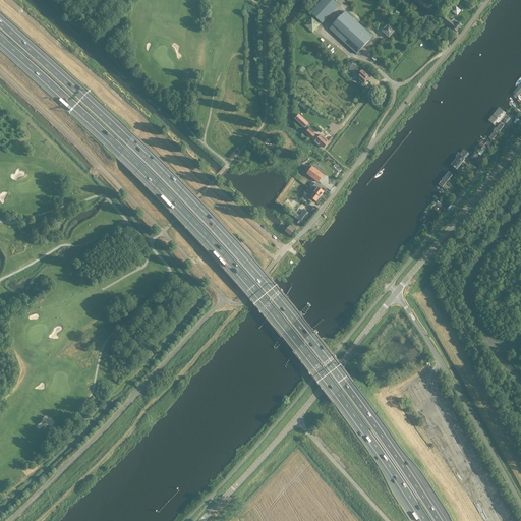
[(339,5),(333,0),(322,0),(310,12),(323,23),(339,5)]
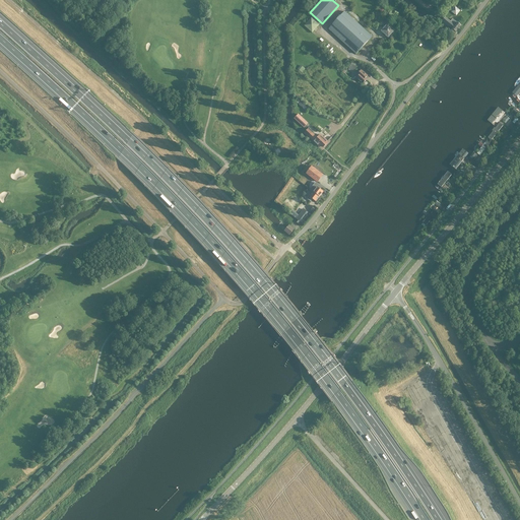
[(451,11),(457,15),(461,10),(455,6),(451,11)]
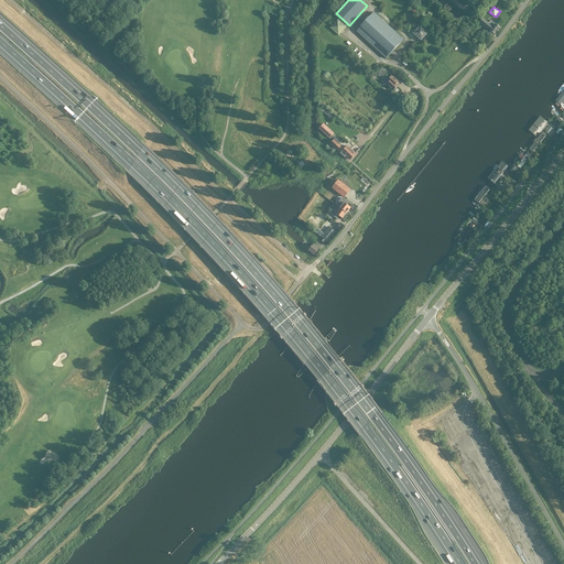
[(403,40),(373,12),(357,32),(386,58),(403,40)]
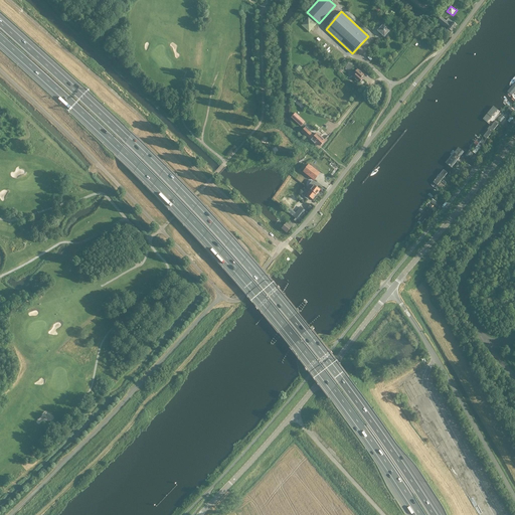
[(309,32),(316,24),(314,22),(315,21),(312,18),(311,19),(309,17),(301,25),(309,32)]
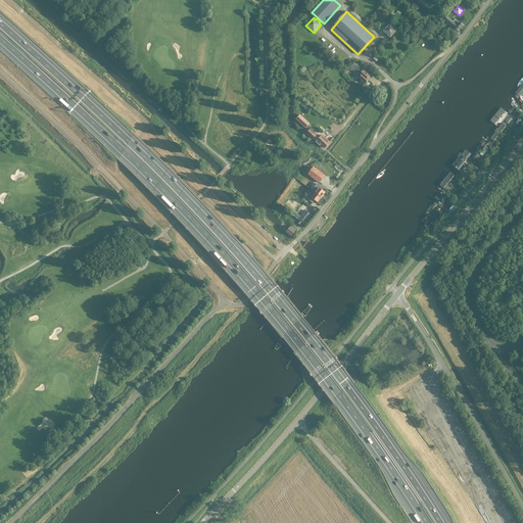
[(454,21),(447,17),(444,21),(457,31),(455,32),(459,35),(460,34),(459,33),(464,26),(456,19),(454,21)]
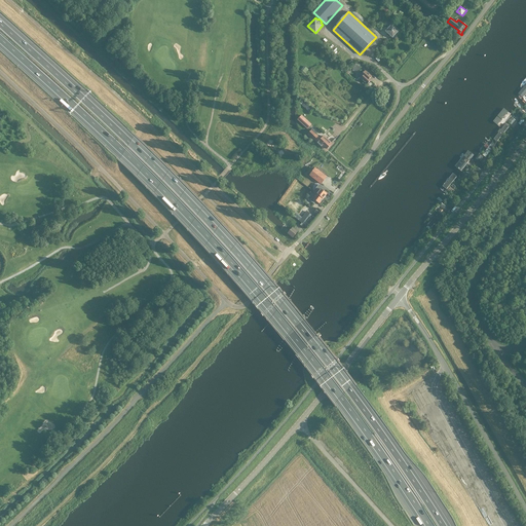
[(395,28),(397,26),(391,21),(388,25),(390,27),(386,31),(392,37),(399,31),(395,28)]
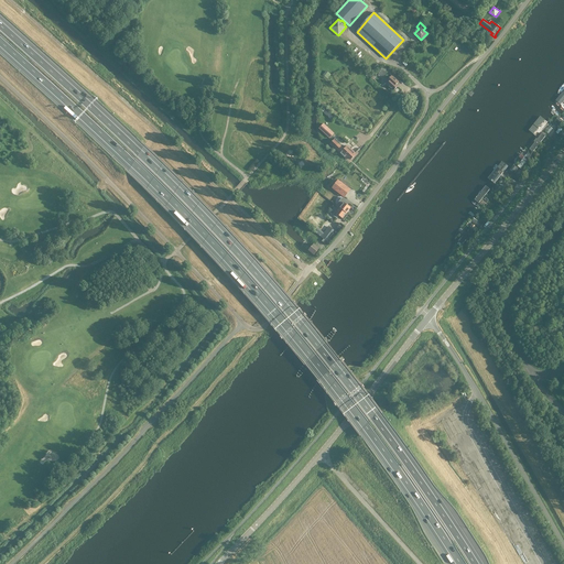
[(387,82),(388,83),(386,85),(393,93),(399,86),(398,85),(400,83),(392,76),(387,82)]
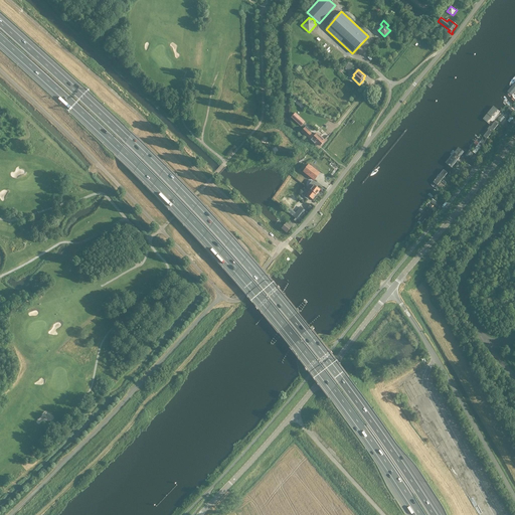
[(305,108),(298,102),(296,104),(303,110),(305,108)]
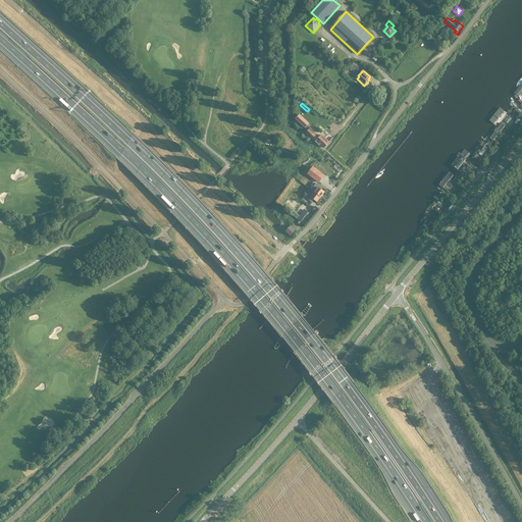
[(299,115),(296,119),(305,128),(307,125),(306,124),(308,122),(299,115)]
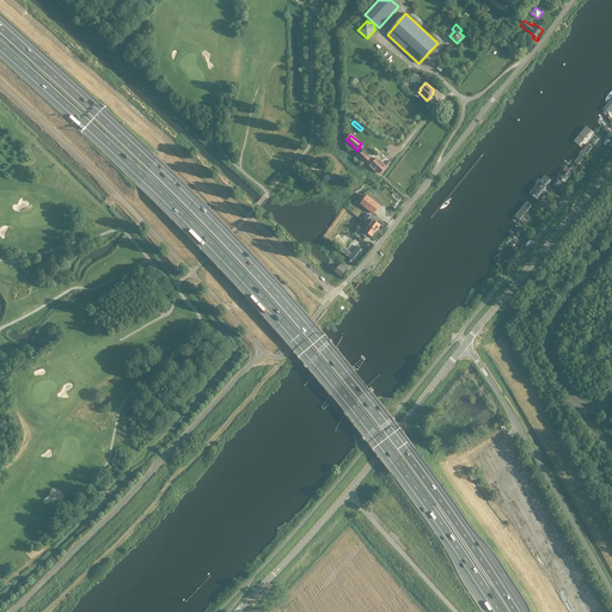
[(588,144),(574,161),(579,165),(593,147),(588,144)]
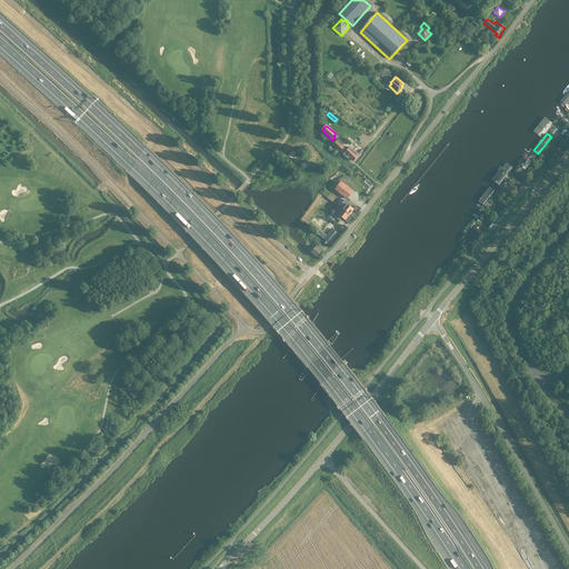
[(338,149),(350,161),(352,159),(355,161),(359,156),(350,148),(347,151),(341,146),(338,149)]
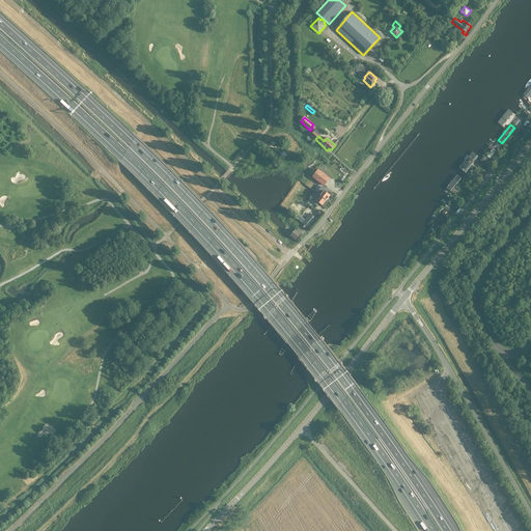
[(497,143),(486,157),(491,159),(500,145),(497,143)]
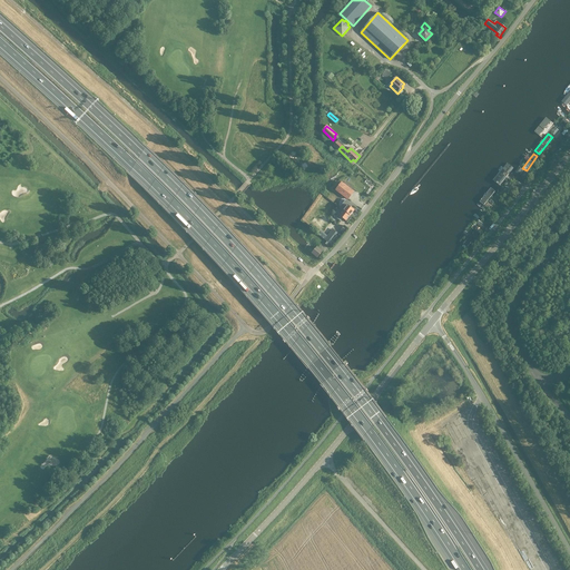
[(507,163),(492,180),(500,187),(514,168),(507,163)]
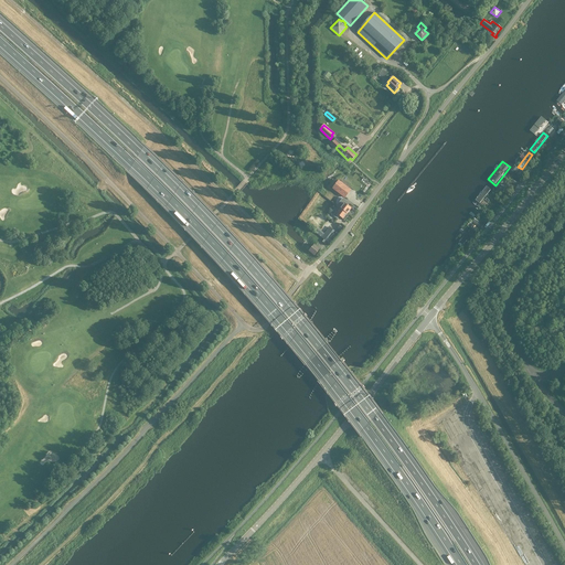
[(513,187),(519,180),(513,177),(509,183),(513,187)]
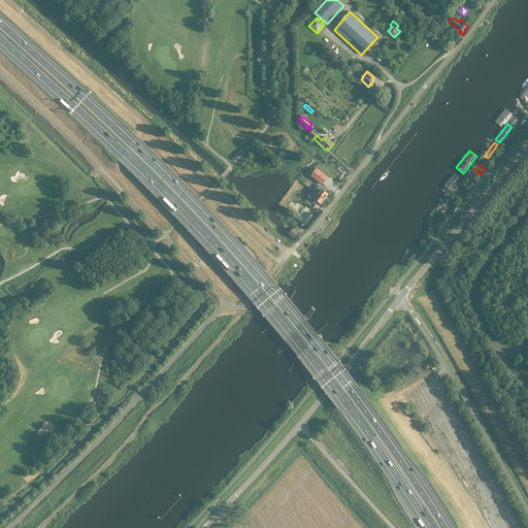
[(328,178),(317,169),(311,176),(322,185),(328,178)]
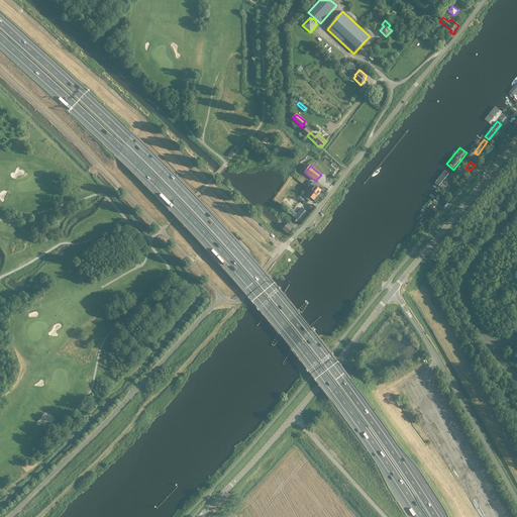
[(449,173),(445,170),(434,183),(439,187),(449,173)]
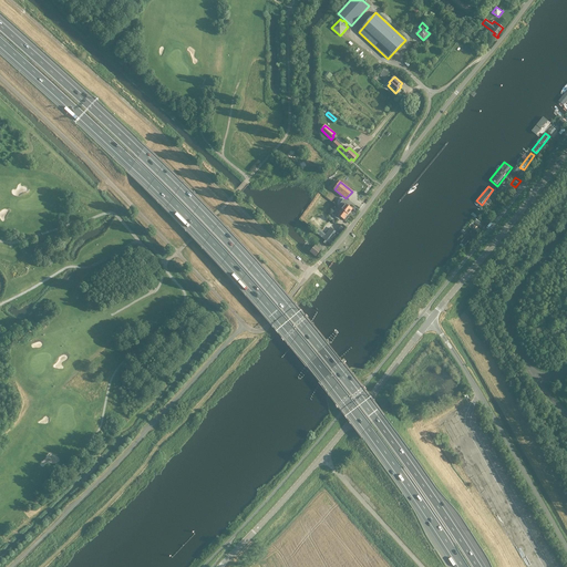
[(341,209),(349,215),(352,209),(348,206),(350,204),(347,200),(343,205),(344,206),(341,209)]
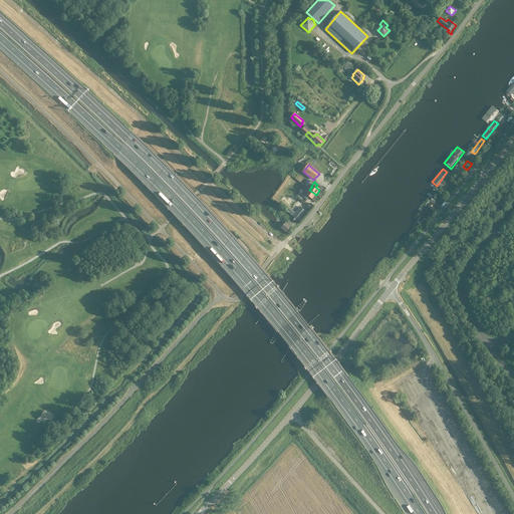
[(316,195),(309,190),(307,193),(306,193),(303,196),(306,199),(308,196),(312,200),(313,198),(314,199),(316,196),(315,196),(316,195)]
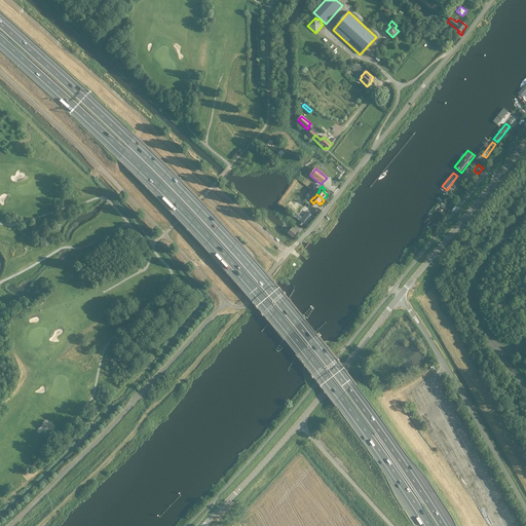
[(299,221),(300,221),(304,225),(306,221),(311,215),(307,211),(299,221)]
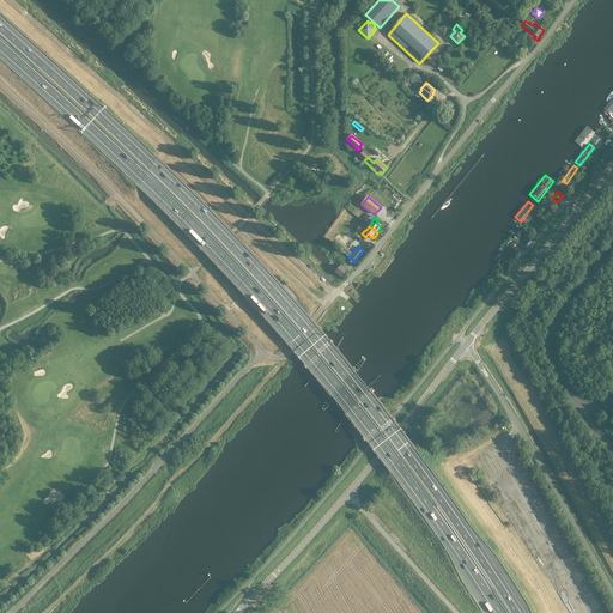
[(335,272),(341,278),(347,269),(341,265),(338,268),(335,272)]
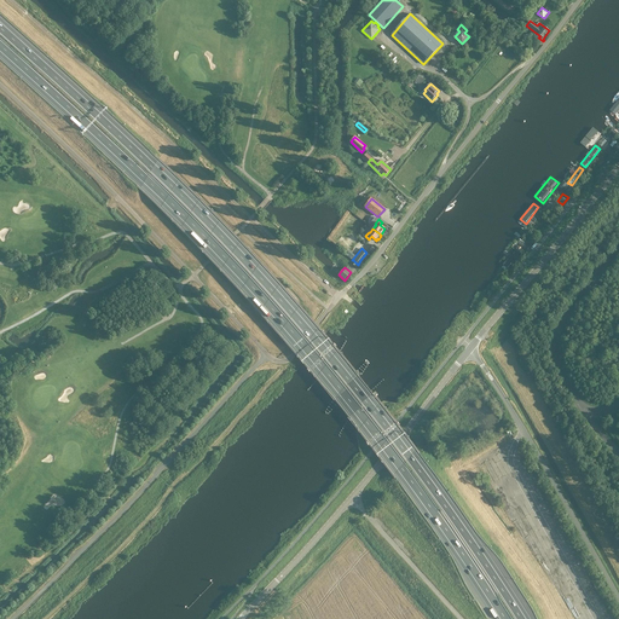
[(472,461),(475,467),(485,462),(480,455),(472,461)]
